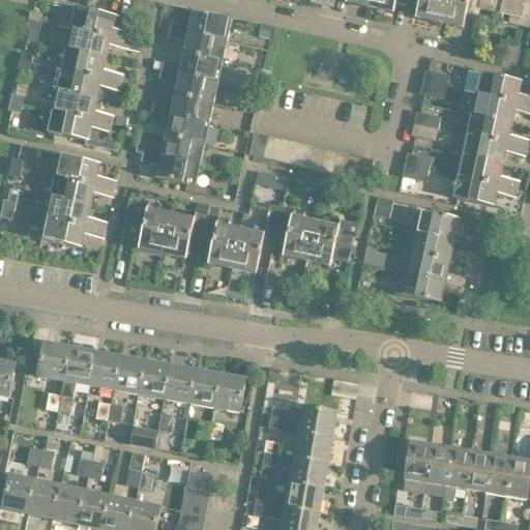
[(392,12),(394,0),(371,0),(370,7),(392,12)]
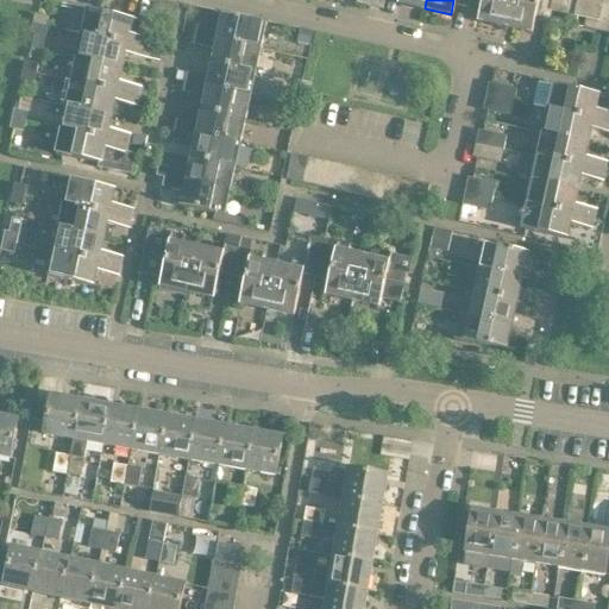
[(479,0),(476,22),(503,27),(504,27),(509,0),(479,0)]
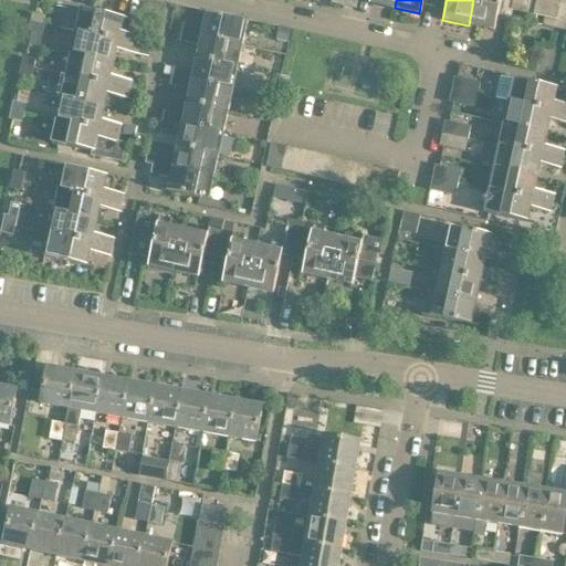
[(493,31),(494,24),(496,17),(510,19),(512,10),(511,10),(513,0),(473,0),(469,25),(493,31)]
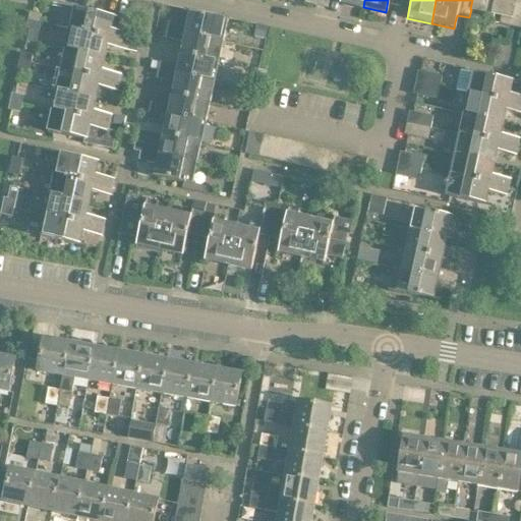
[(520,29),(520,0),(472,0),(470,9),(471,9),(501,15),(499,24),(520,29)]
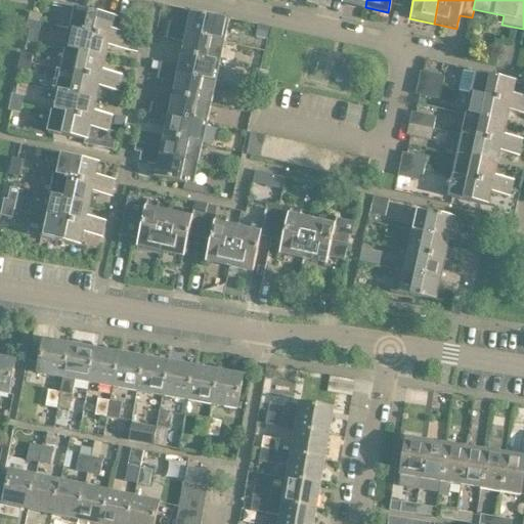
[(113,17),(62,6),(57,27),(70,30),(126,42),(128,35),(110,31),(113,17)]
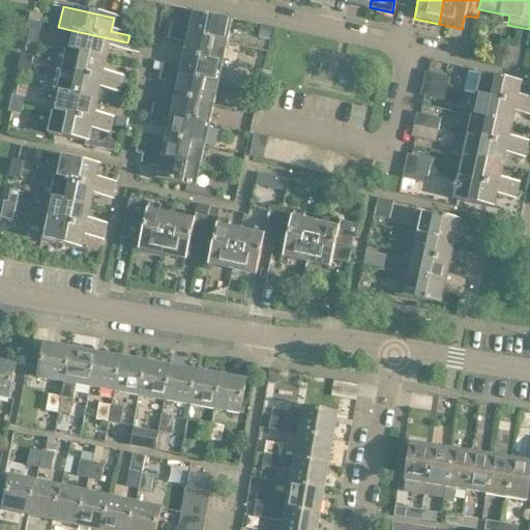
[(28,21),(39,23),(41,15),(30,11),(28,21)]
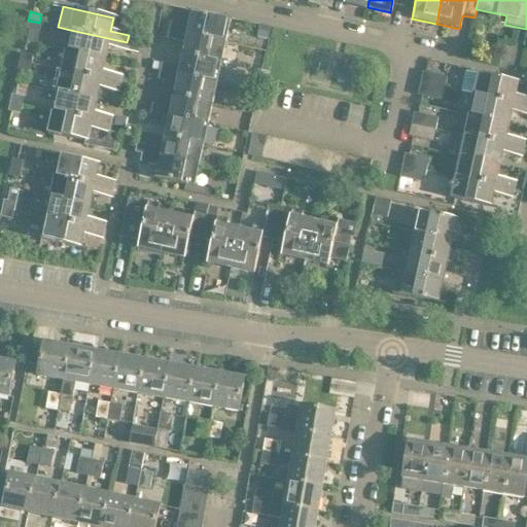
[(170,22),(168,30),(225,42),(230,23),(185,12),(182,25),(170,22)]
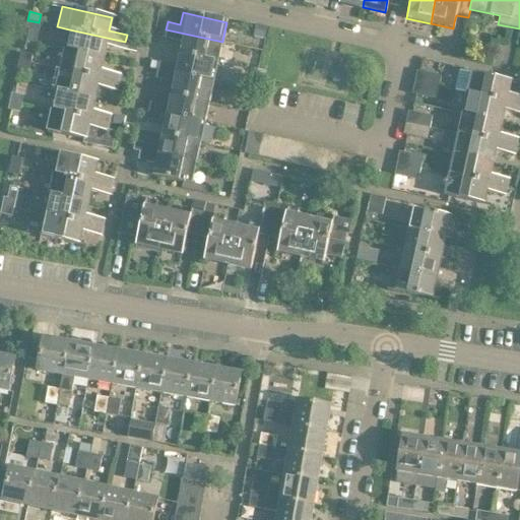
[(39,22),(27,20),(25,28),(38,31),(39,22)]
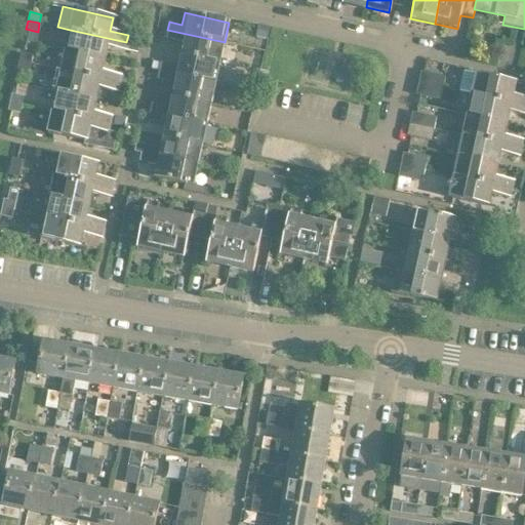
[(125,50),(126,42),(70,30),(65,50),(103,58),(106,46),(125,50)]
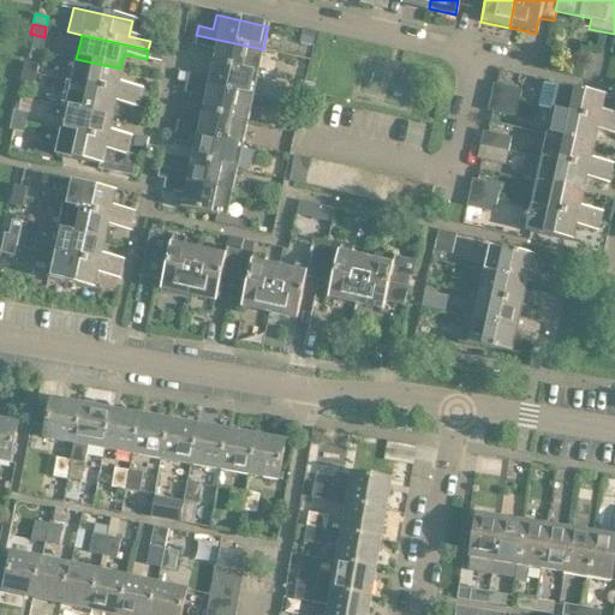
[(196,35),(196,36),(195,45),(219,51),(215,65),(257,75),(263,49),(196,35)]
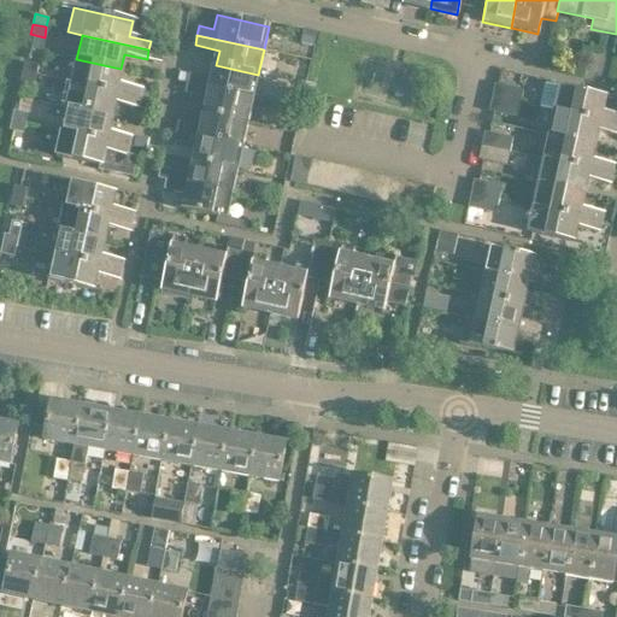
[(76,59),(71,83),(139,98),(141,88),(118,83),(121,69),(76,59)]
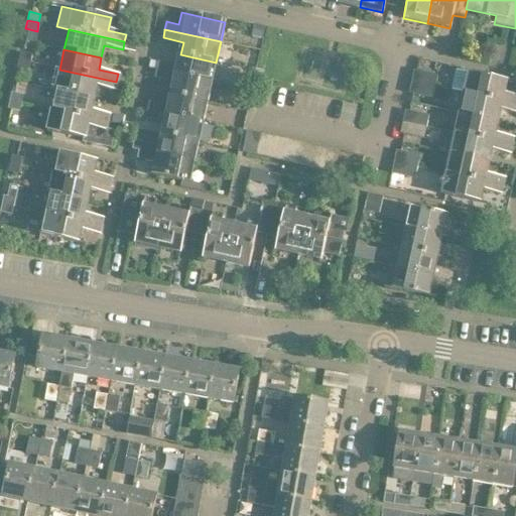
[(18,60),(30,62),(32,54),(20,51),(18,60)]
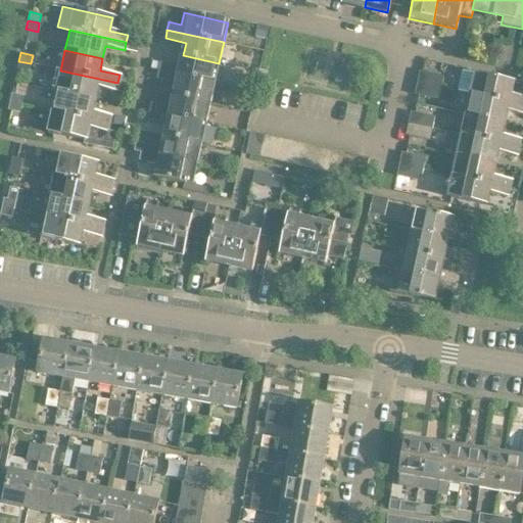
[(183,55),(179,76),(215,83),(219,63),(183,55)]
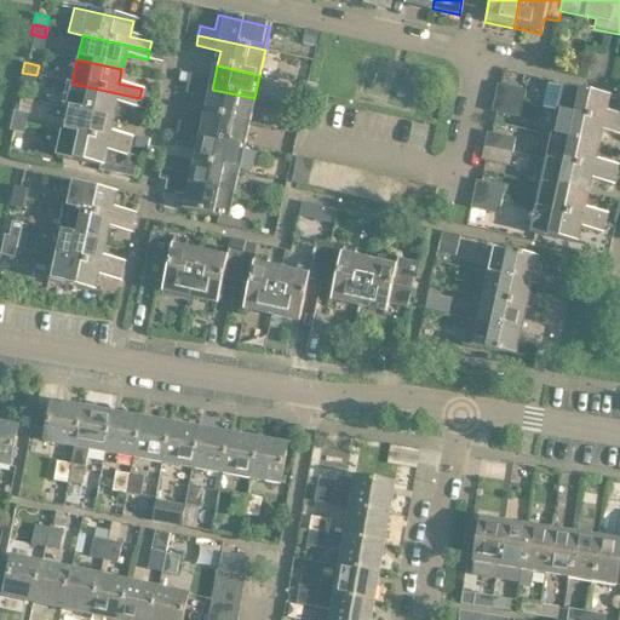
[(36,75),(22,73),(21,82),(34,85),(36,75)]
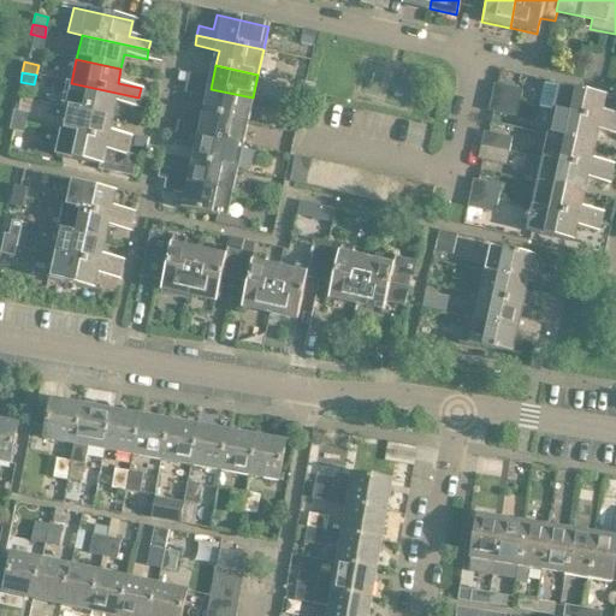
[(187,83),(201,87),(203,77),(189,73),(187,83)]
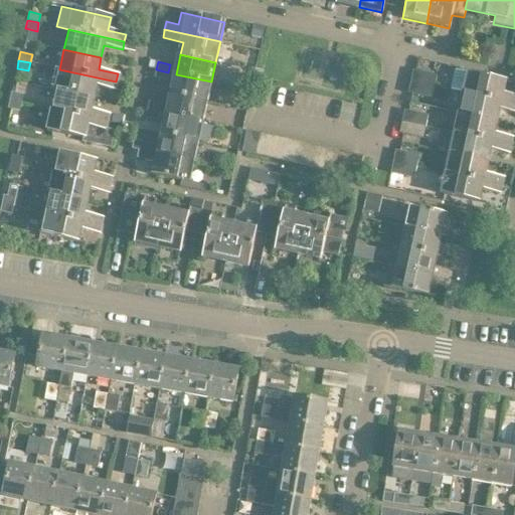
[(59,69),(54,90),(92,98),(95,86),(114,90),(116,81),(59,69)]
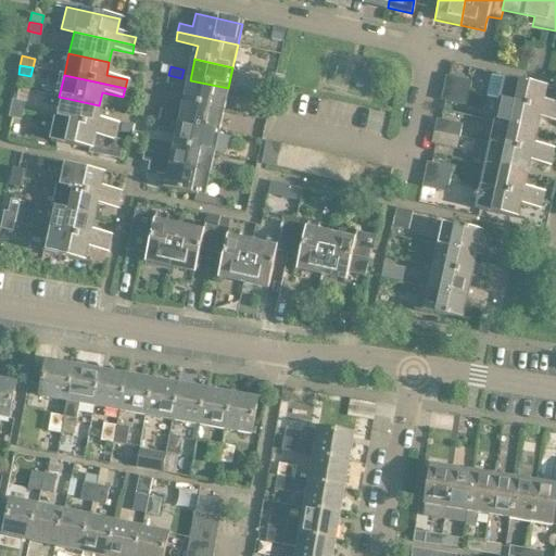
[(181,78),(168,75),(166,84),(180,86),(181,78)]
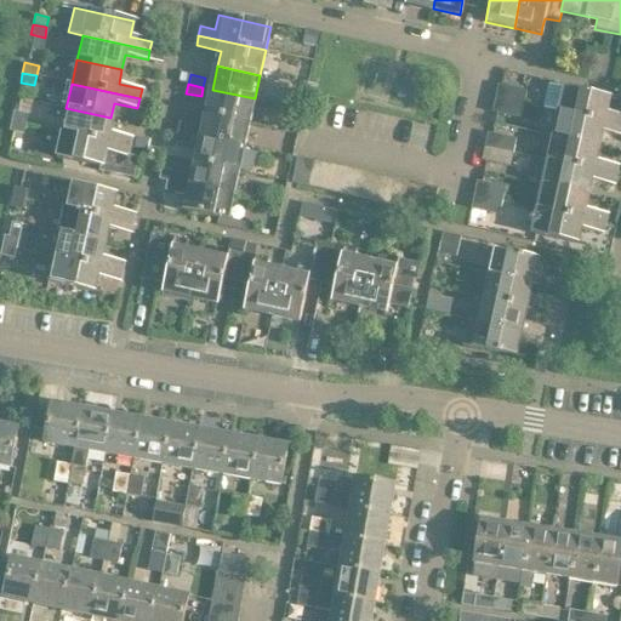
[(495,98),(523,104),(527,90),(499,84),(495,98)]
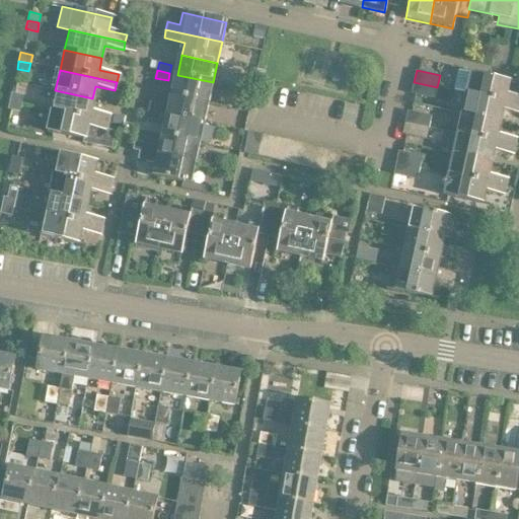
[(518,95),(506,93),(509,82),(458,71),(454,90),(465,93),(518,104),(518,95)]
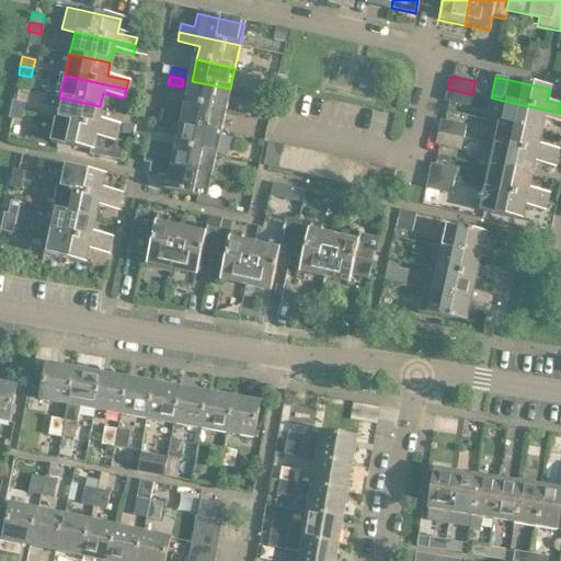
[(192,81),(186,103),(226,111),(230,89),(192,81)]
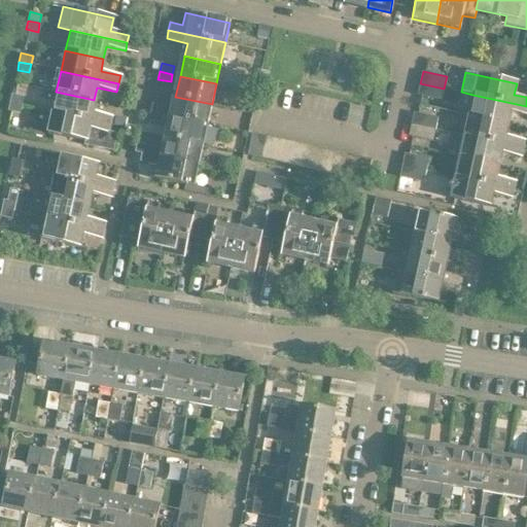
[(444,89),(420,83),(418,95),(442,100),(444,89)]
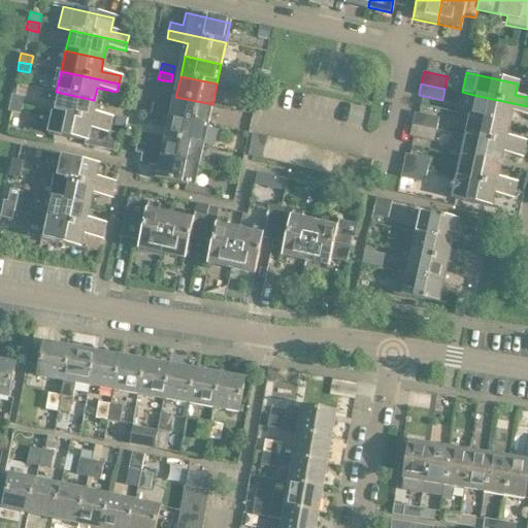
[(56,92),(52,111),(109,125),(111,117),(92,112),(94,100),(56,92)]
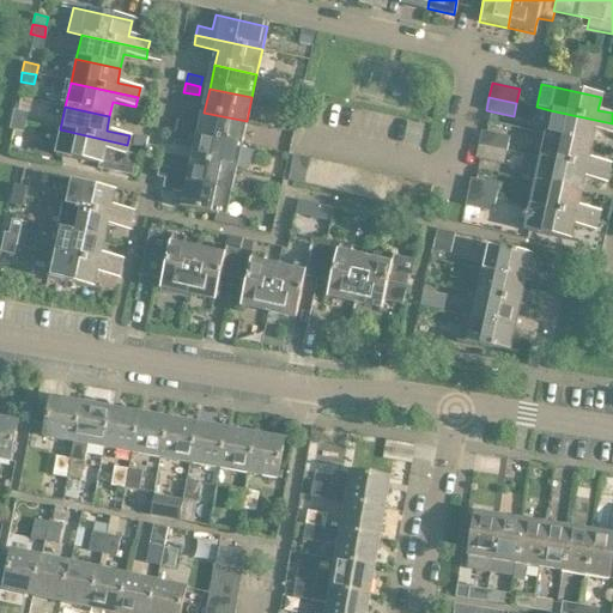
[(11,120),(25,122),(28,113),(13,109),(11,120)]
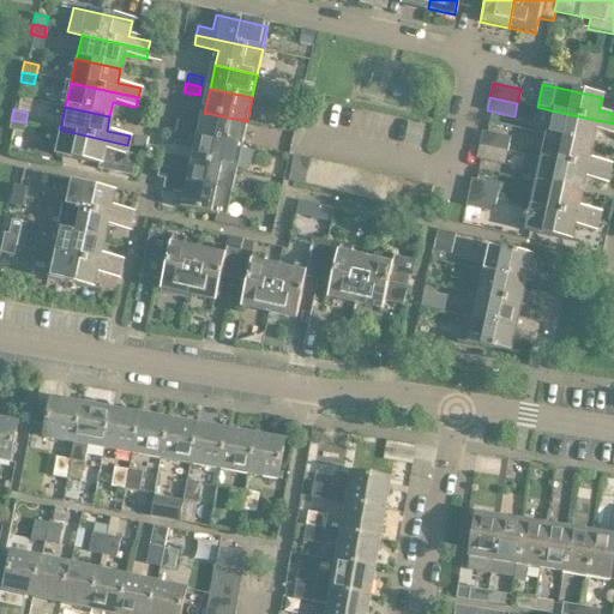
[(546,134),(591,144),(594,130),(613,133),(613,124),(551,110),(546,134)]
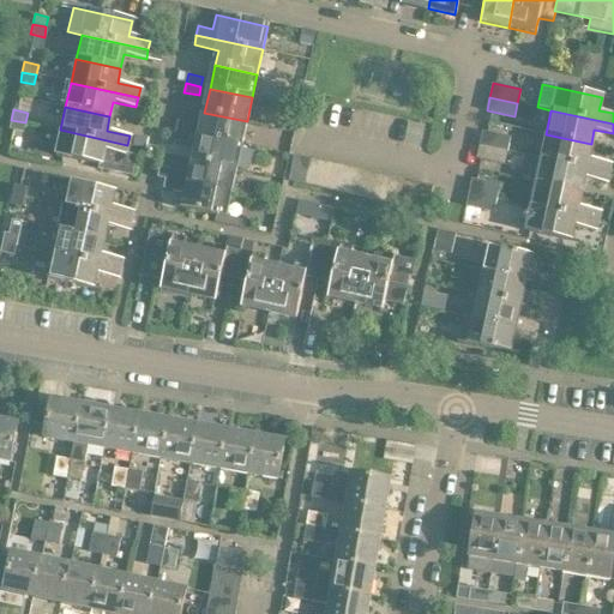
[(204,113),(199,136),(241,145),(247,121),(204,113)]
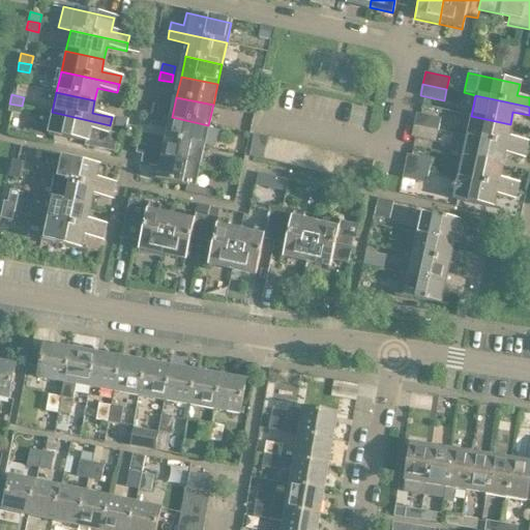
[(22,106),(9,104),(8,111),(20,114),(22,106)]
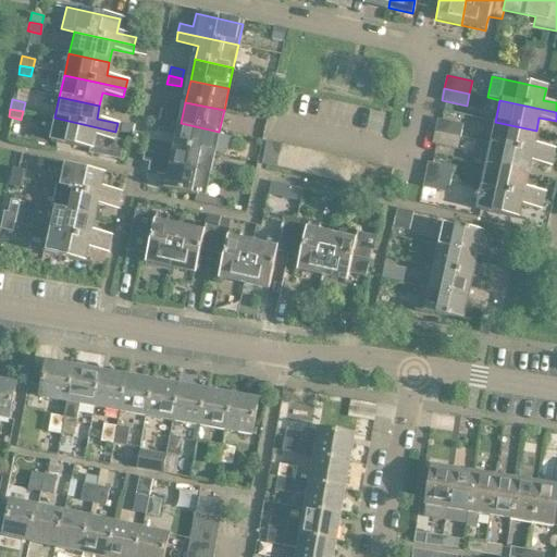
[(159,119),(173,122),(175,112),(161,109),(159,119)]
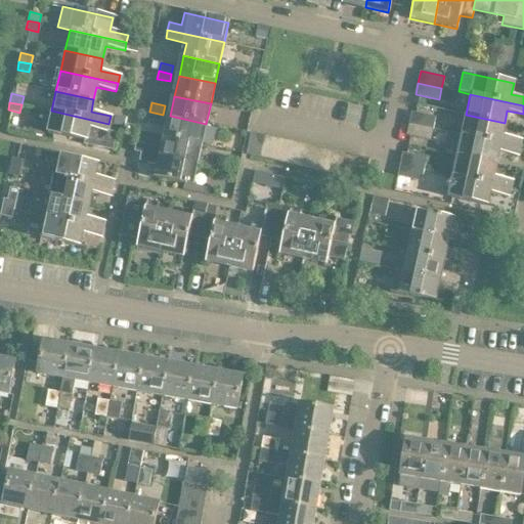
[(116,133),(106,131),(108,124),(51,111),(47,132),(84,140),(84,144),(112,150),(116,133)]
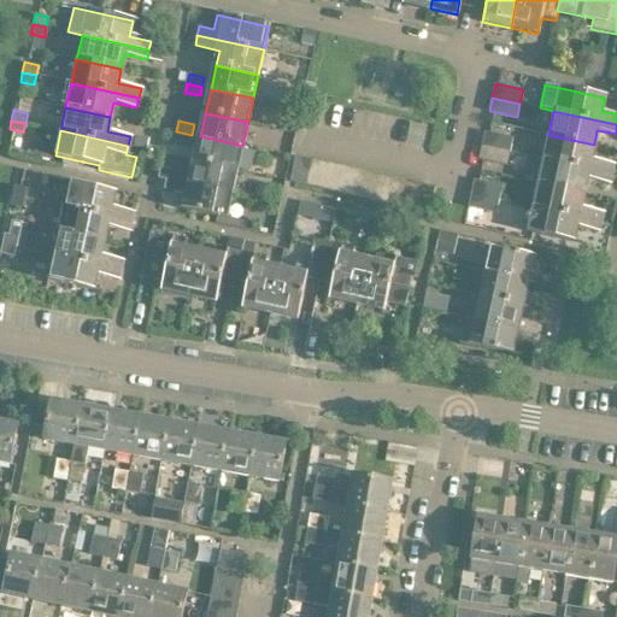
[(192,135),(176,131),(175,141),(189,144),(192,135)]
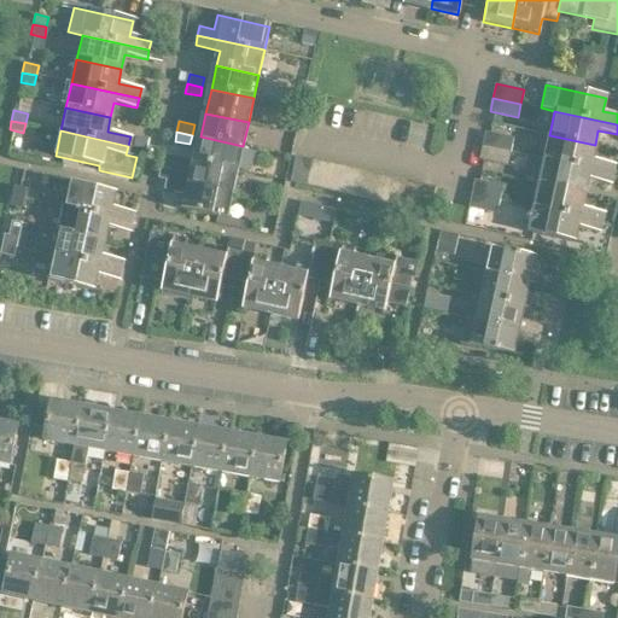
[(482,145),(509,151),(513,138),(485,132),(482,145)]
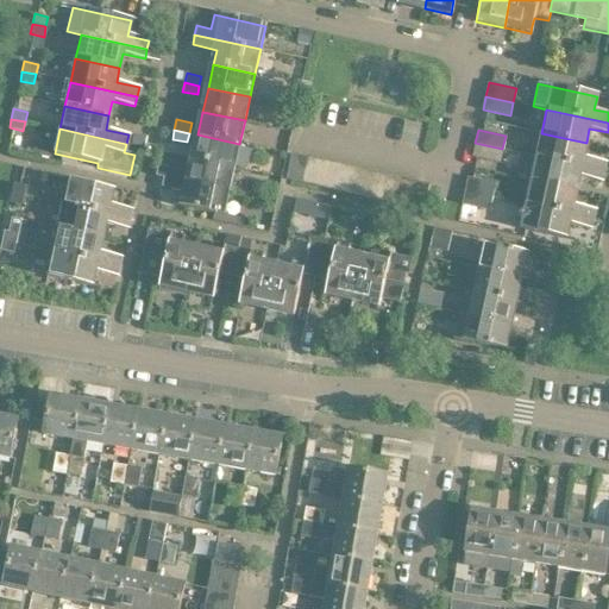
[(586,143),(541,133),(535,156),(603,171),(606,161),(583,156),(586,143)]
